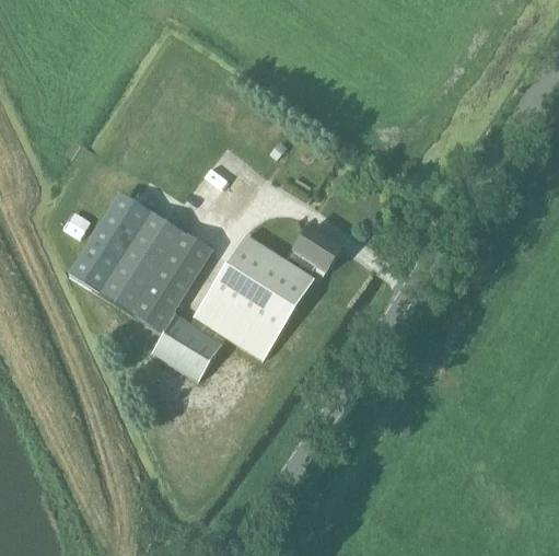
[(278,142),(268,154),(276,160),(286,148),(278,142)]
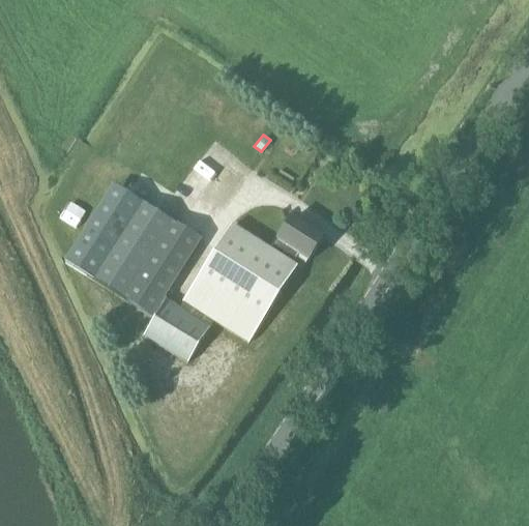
[(94,279),(143,201),(113,183),(65,261),(94,279)]
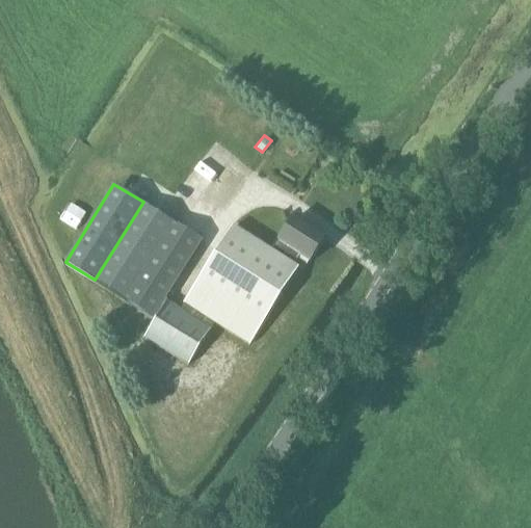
[(143,202),(95,280),(124,298),(174,221),(143,202)]
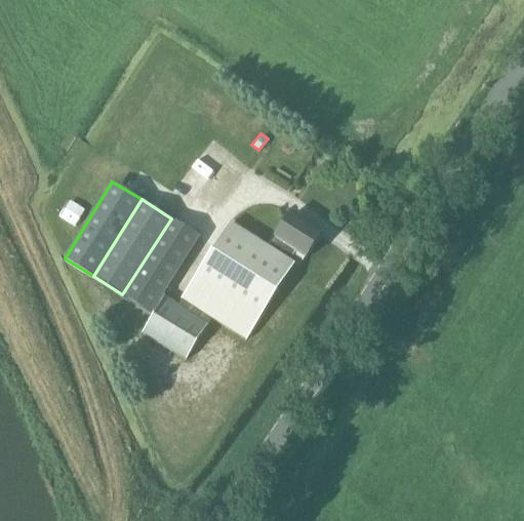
[(293,262),(290,259),(295,250),(306,256),(319,234),(288,213),(270,246),(229,222),(182,297),(246,337),(293,262)]
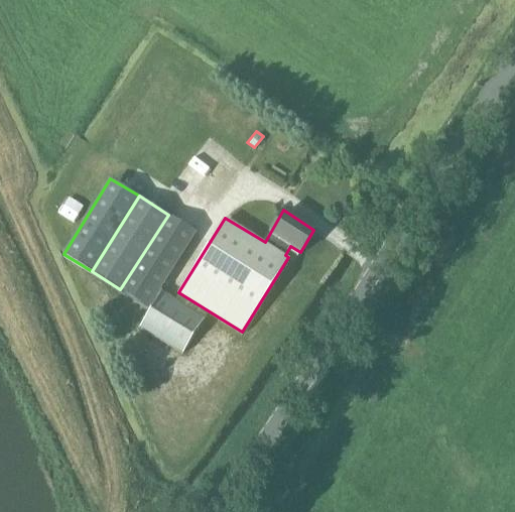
[(168,215),(120,289),(140,302),(165,261),(173,265),(195,231),(168,215)]
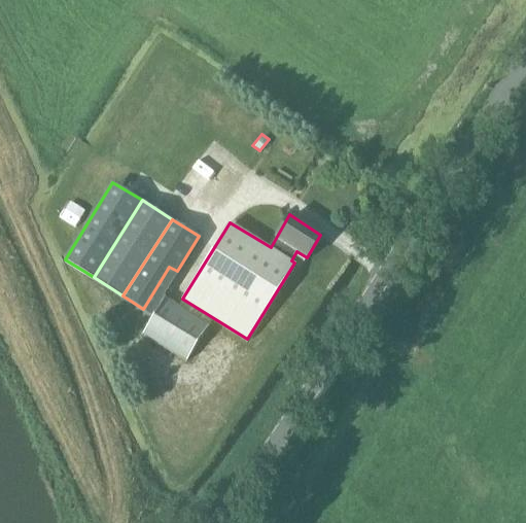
[(208,324),(165,298),(142,333),(186,359),(208,324)]
